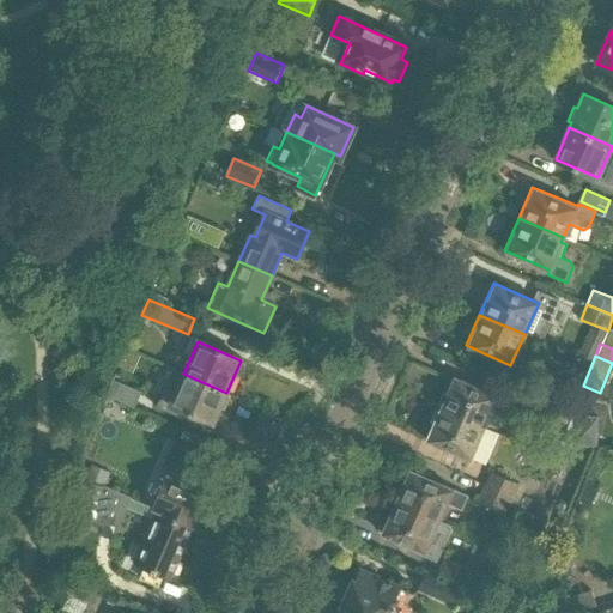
[(169,406),(212,425),(226,393),(183,374),(169,406)]
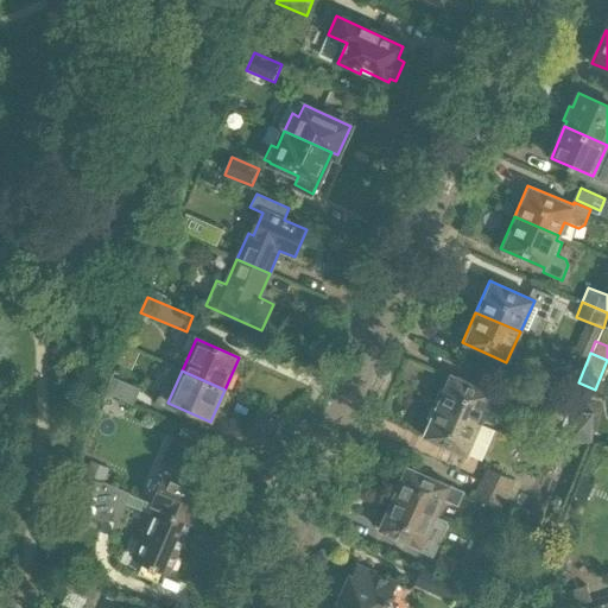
[(510,400),(450,374),(436,406),(479,424),(486,409),(499,415),(505,412),(510,400)]
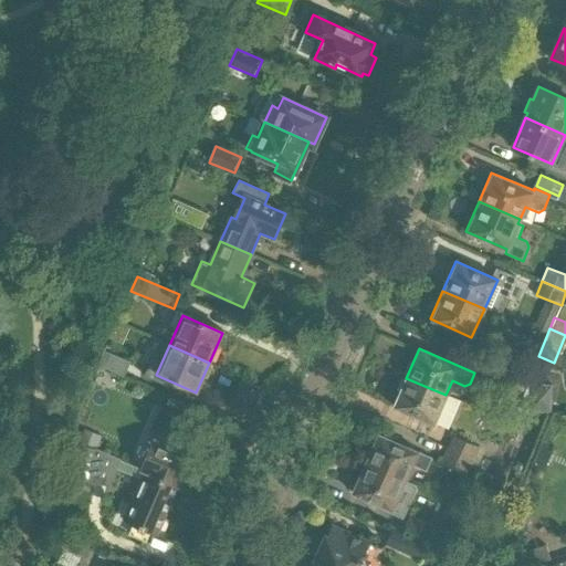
[(130,363),(104,352),(98,366),(125,377),(130,363)]
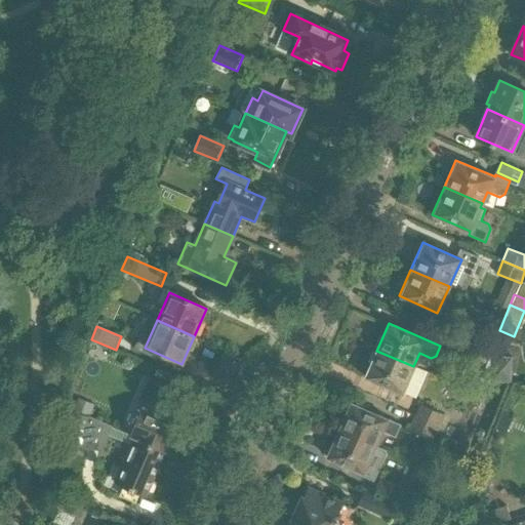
[(471,329),(466,340),(491,352),(495,340),(471,329)]
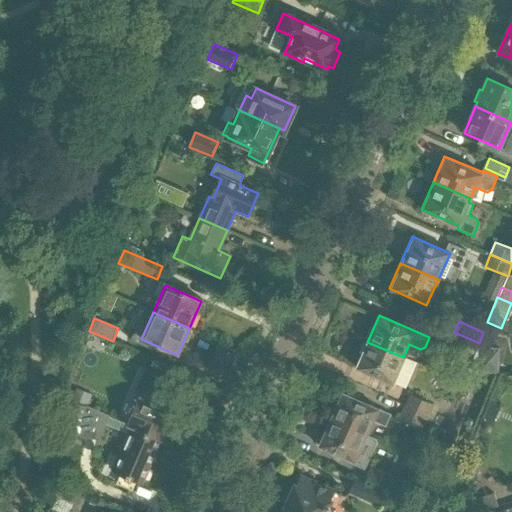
[(454,332),(449,344),(474,354),(479,343),(454,332)]
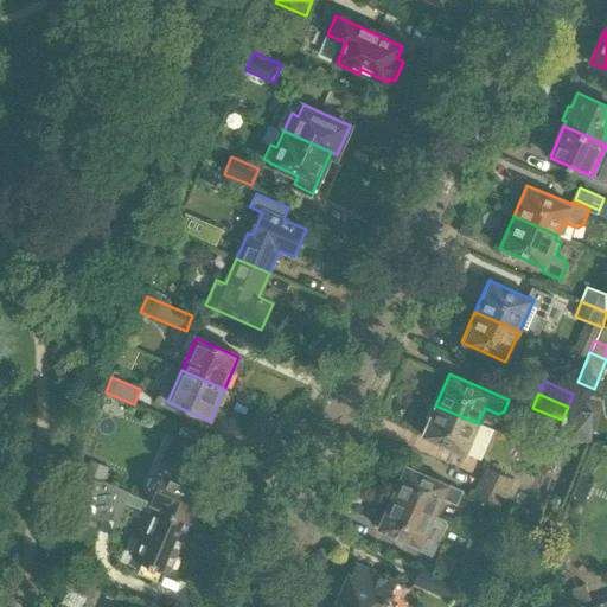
[(421,436),(464,455),(478,423),(435,406),(421,436)]
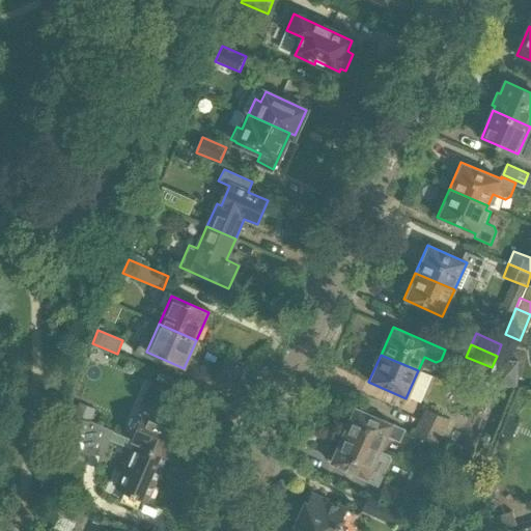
[(485,389),(518,389),(518,363),(496,363),(485,389)]
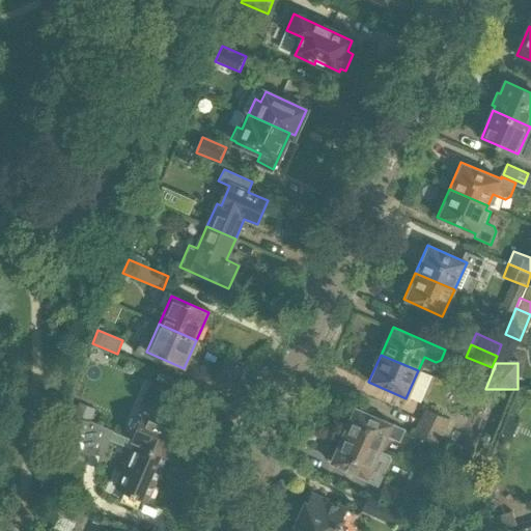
[(133,440),(135,441),(167,456),(172,458),(176,450),(182,451),(186,442),(182,438),(186,429),(171,424),(183,398),(150,385),(142,402),(147,404),(133,440)]
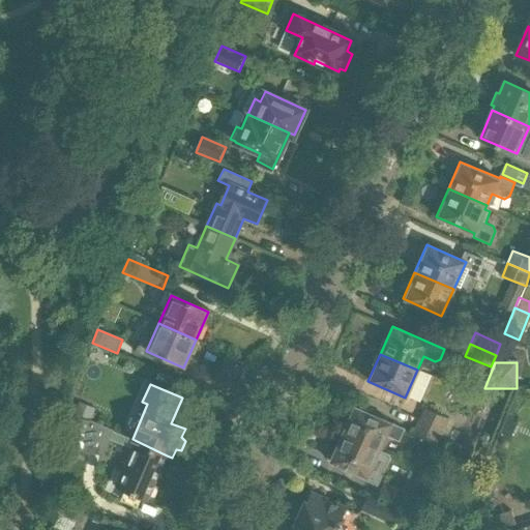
[(405,431),(353,408),(341,435),(379,451),(386,436),(400,442),(405,431)]
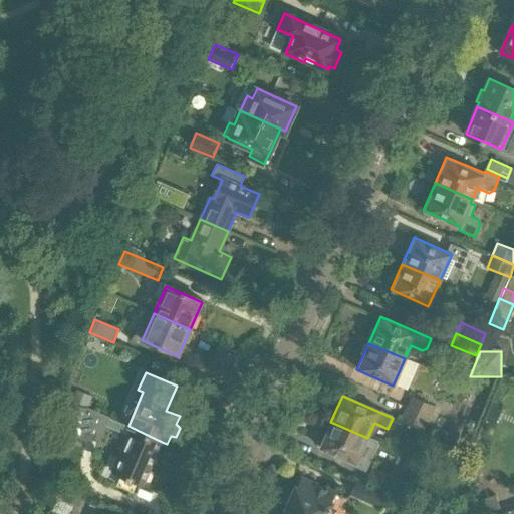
[(407,407),(432,418),(437,407),(412,396),(407,407)]
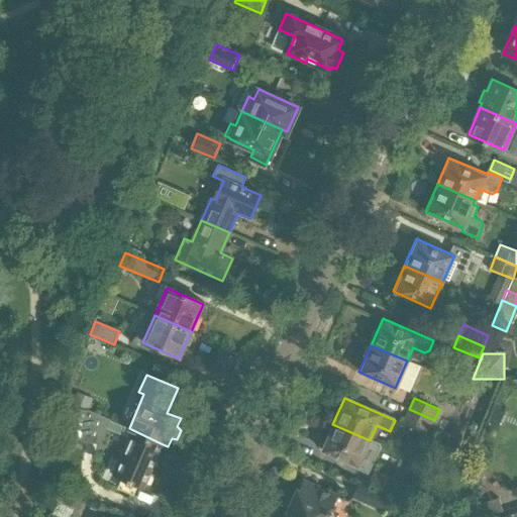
[(89,410),(68,408),(63,436),(101,444),(111,419),(89,410)]
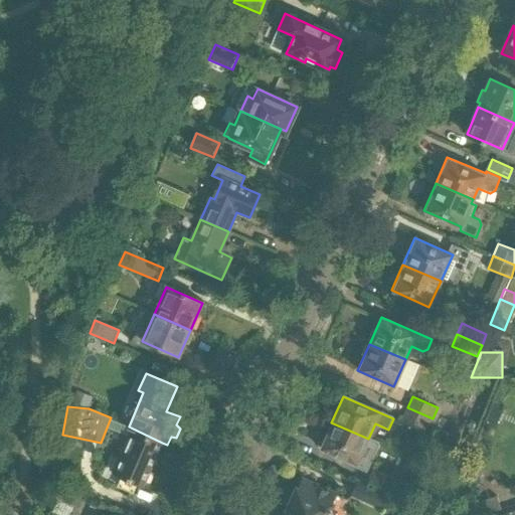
[(433,418),(407,407),(402,418),(427,430),(433,418)]
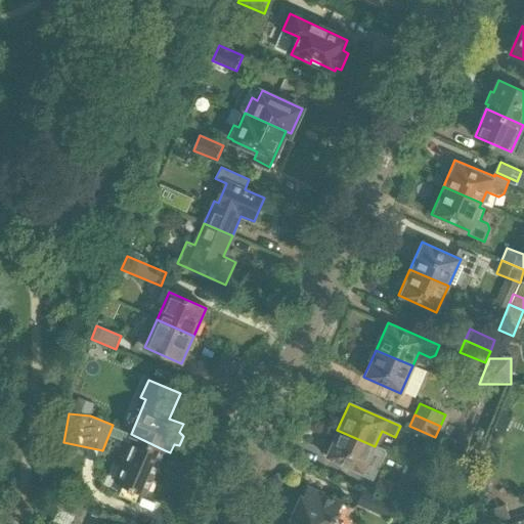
[(325,456),(364,473),(362,476),(374,481),(387,451),(375,446),(337,430),(325,456)]
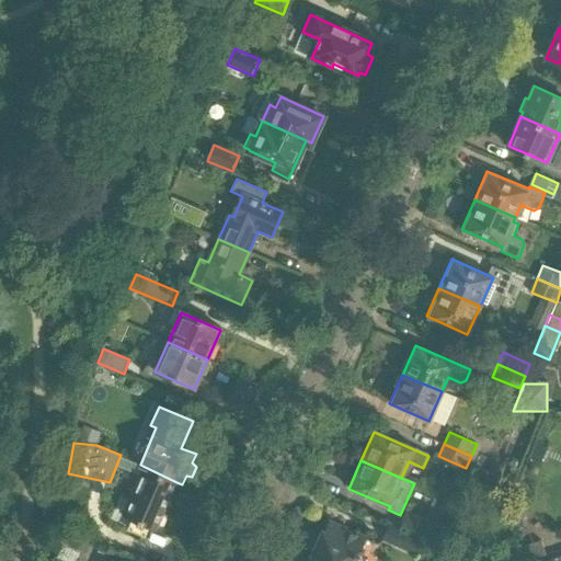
[(122,514),(133,519),(127,530),(144,537),(149,526),(156,529),(176,482),(142,466),(122,514)]
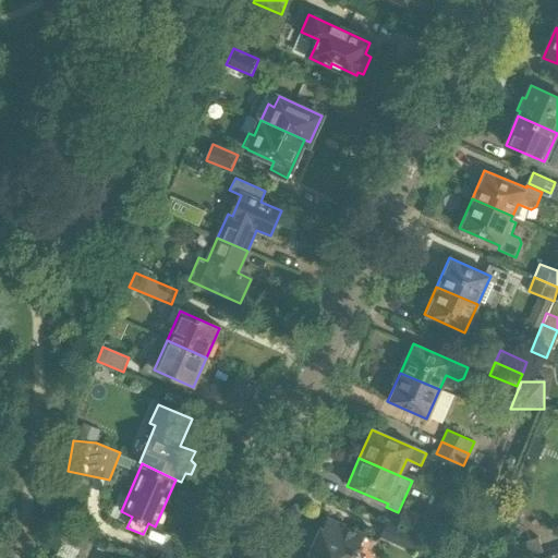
[(451,534),(465,510),(450,501),(436,526),(451,534)]
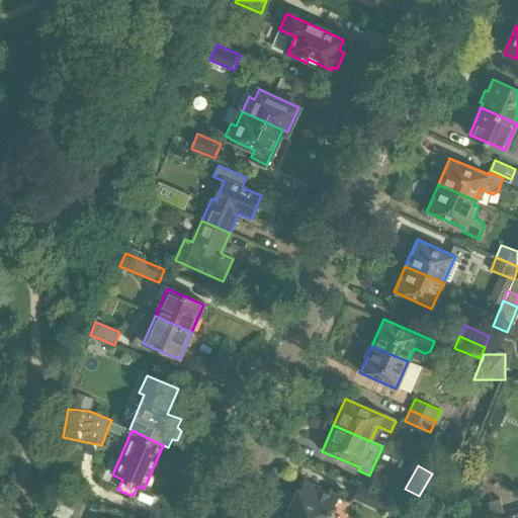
[(370,484),(395,495),(401,483),(375,471),(370,484)]
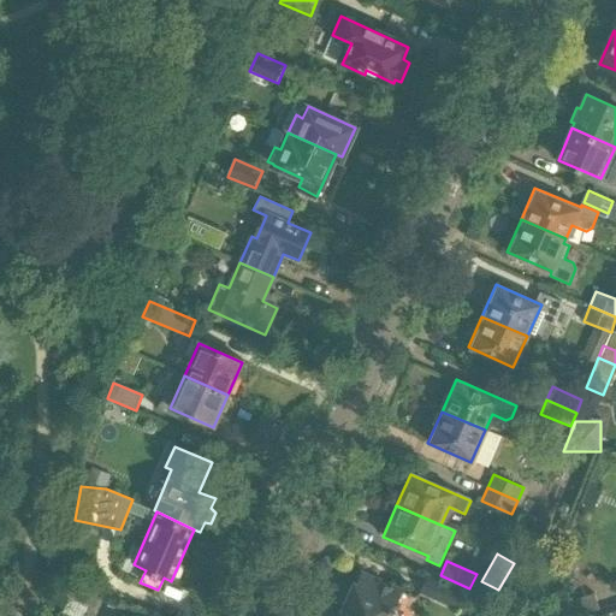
[(341,606),(345,609),(344,612),(354,615),(402,615),(403,612),(395,609),(403,591),(361,573),(353,594),(348,592),(341,606)]
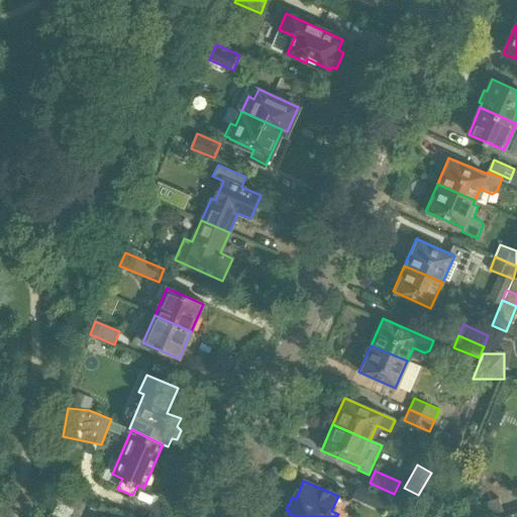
[(393,495),(359,482),(352,499),(386,512),(393,495)]
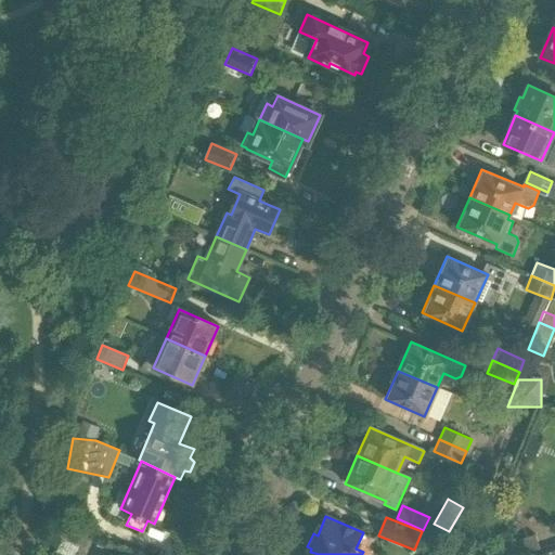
[(60,538),(87,549),(92,534),(66,523),(60,538)]
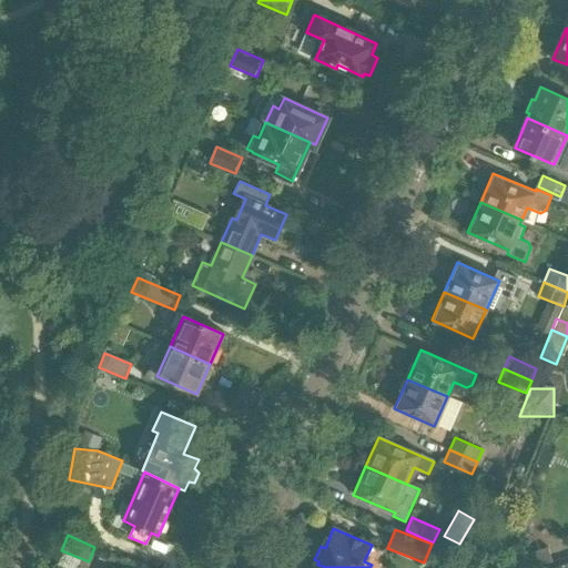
[(524,567),(533,567),(553,561),(548,547),(520,556),(524,567)]
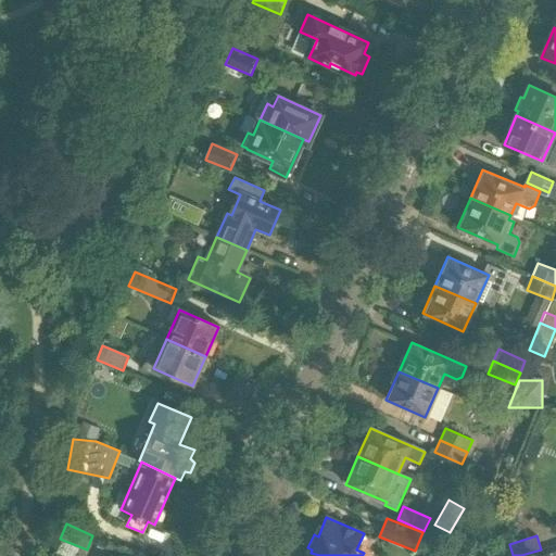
[(506,555),(509,551),(491,543),(487,555),(488,555),(506,555)]
